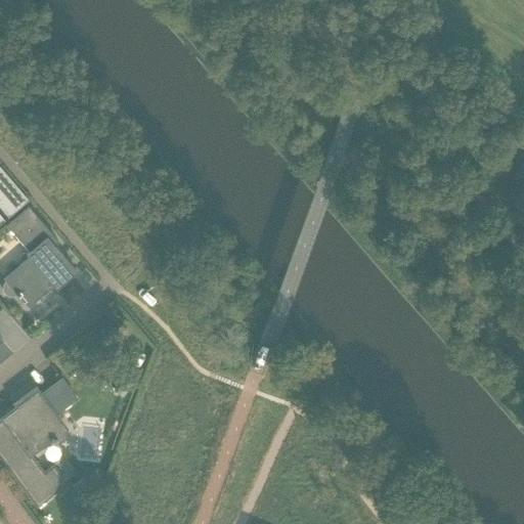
[(0,204),(3,208),(0,210),(8,219),(28,202),(0,168),(0,204)]
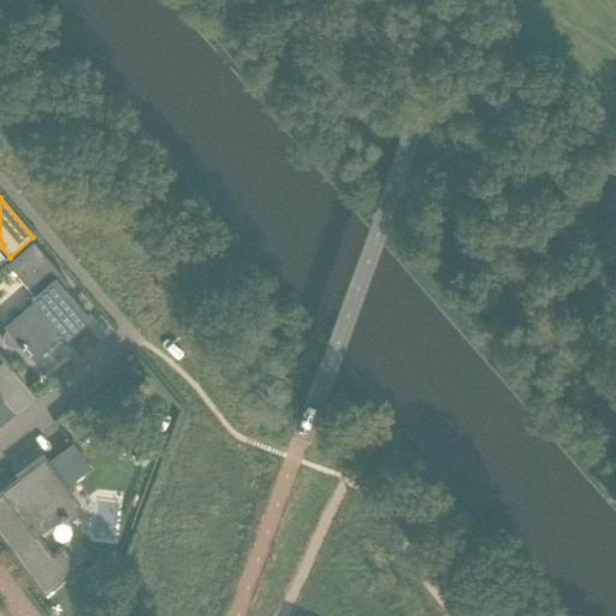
[(16,349),(18,348),(22,351),(23,350),(33,362),(53,345),(49,342),(59,333),(66,342),(90,321),(64,290),(69,285),(33,243),(7,266),(19,280),(22,278),(34,291),(30,294),(34,297),(30,300),(34,303),(24,312),(27,314),(5,332),(4,335),(4,336),(3,337),(3,338),(3,339),(3,342),(3,343),(4,344),(5,345),(6,347),(7,348),(10,349),(11,349),(13,349),(15,349),(16,349)]
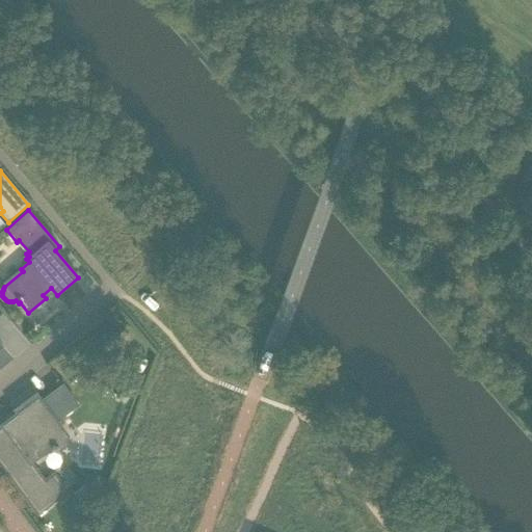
[(112,321),(102,330),(108,338),(114,338),(122,331),(112,321)]
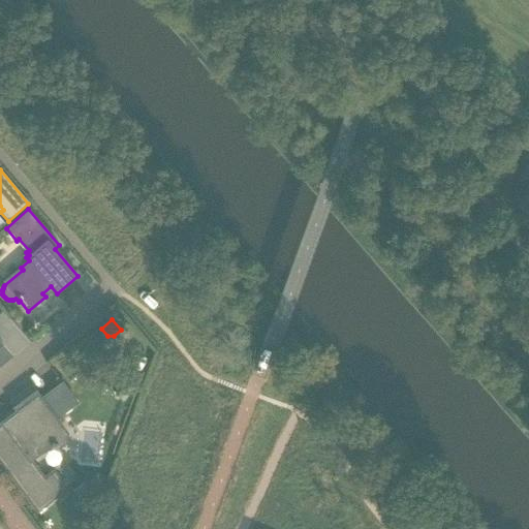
[(47,441),(51,447),(57,448),(65,442),(66,434),(56,419),(76,404),(62,384),(41,400),(37,395),(16,410),(17,412),(1,424),(2,425),(0,426),(0,461),(38,511),(65,488),(54,472),(43,479),(30,461),(39,455),(35,449),(47,441)]
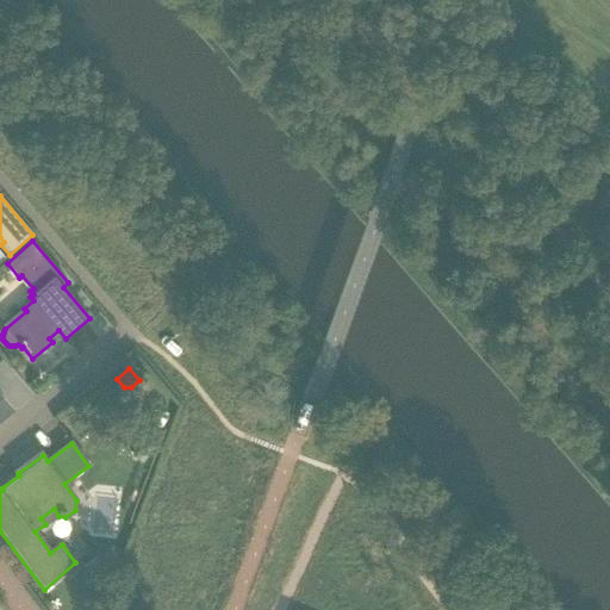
[(111,549),(98,559),(106,570),(119,560),(111,549)]
